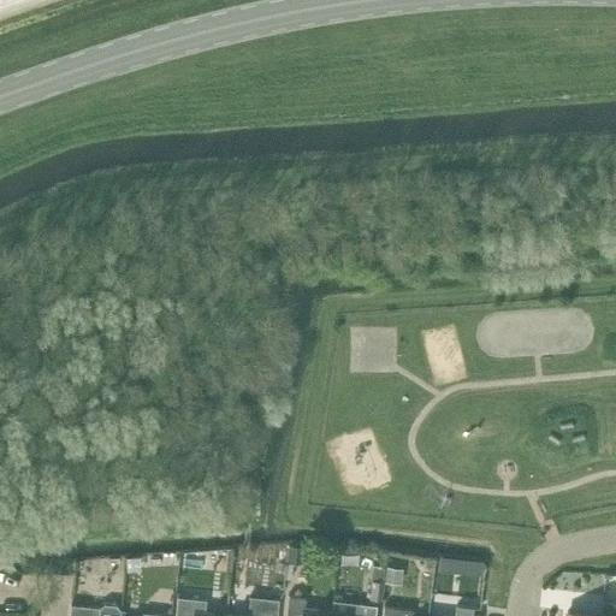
[(286,564),(302,566),(303,548),(286,548),(286,564)]
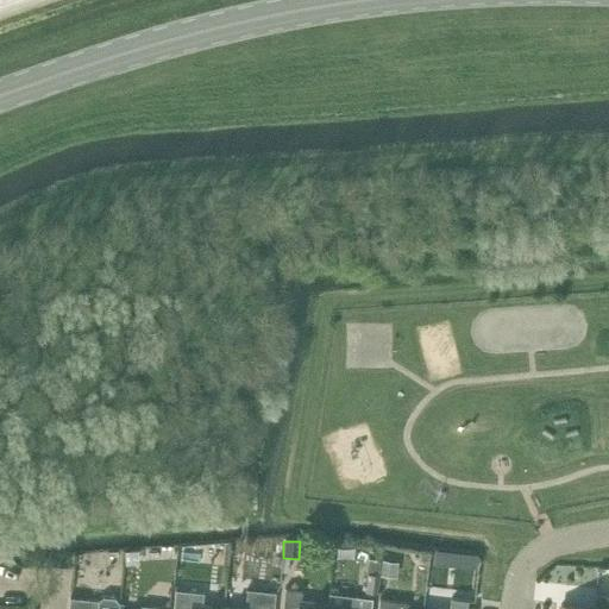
[(399,562),(382,560),(380,576),(396,578),(399,562)]
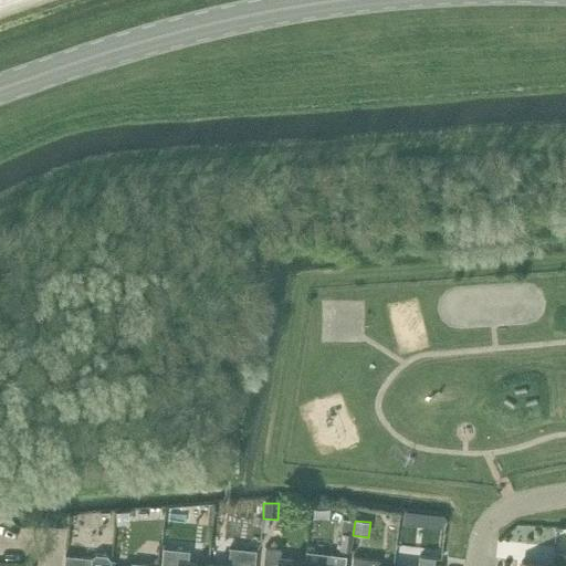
[(422,530),(421,548),(439,549),(441,532),(422,530)]
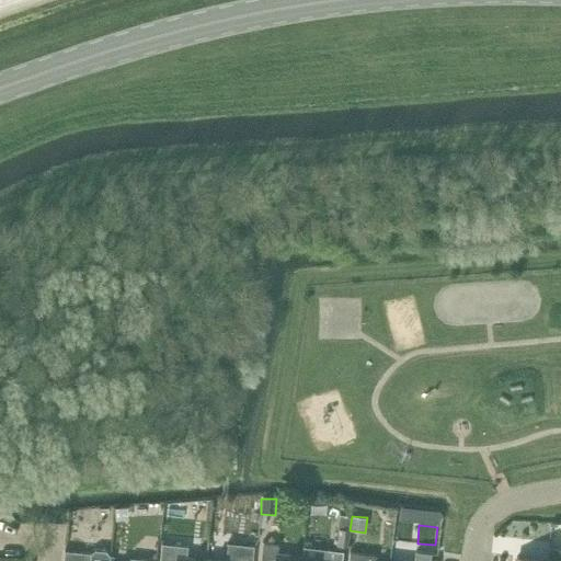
[(336,546),(345,547),(347,529),(338,529),(336,546)]
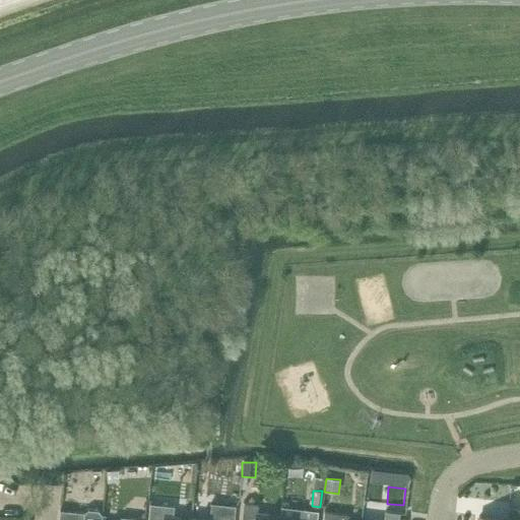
[(241,519),(278,519),(279,517),(256,514),(257,504),(243,503),(241,519)]
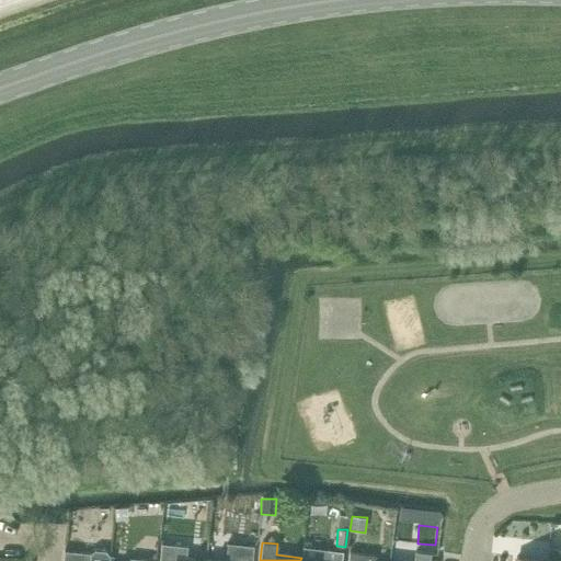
[(251,560),(253,547),(228,544),(226,560),(213,560),(206,560),(205,560),(251,560)]
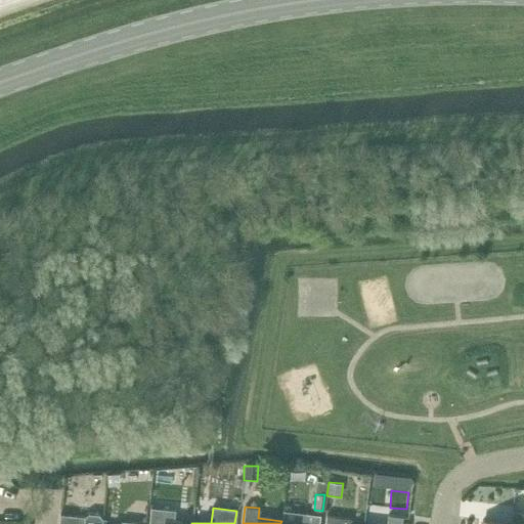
[(174,521),(175,511),(150,509),(148,523),(191,523),(192,523),(174,521)]
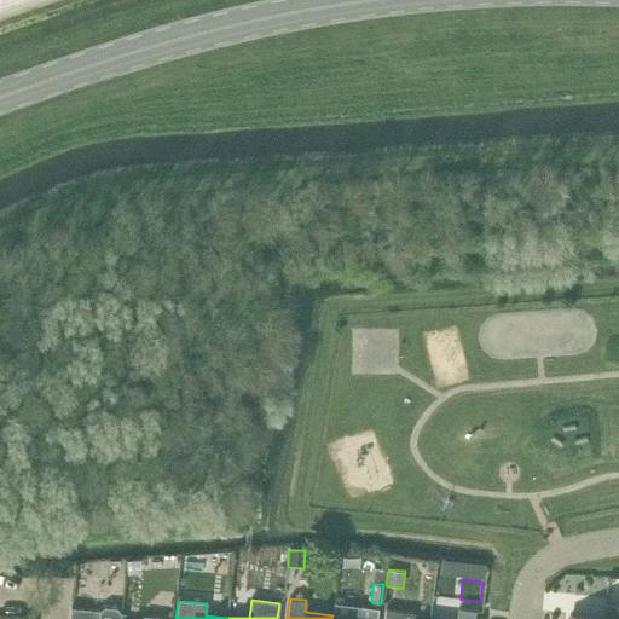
[(376,618),(379,608),(334,603),(333,615),(331,618),(376,618)]
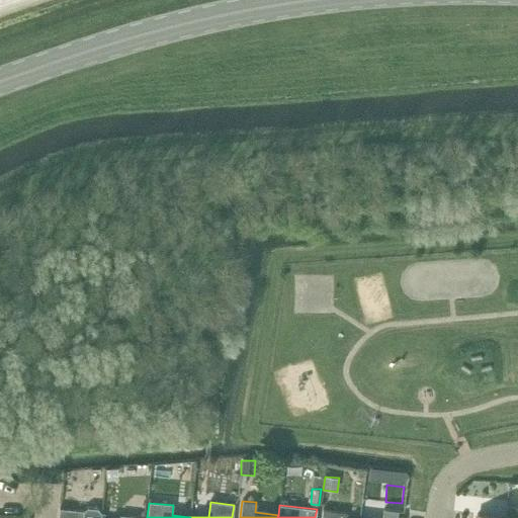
[(517,517),(517,507),(506,506),(505,517),(477,515),(476,517),(517,517)]
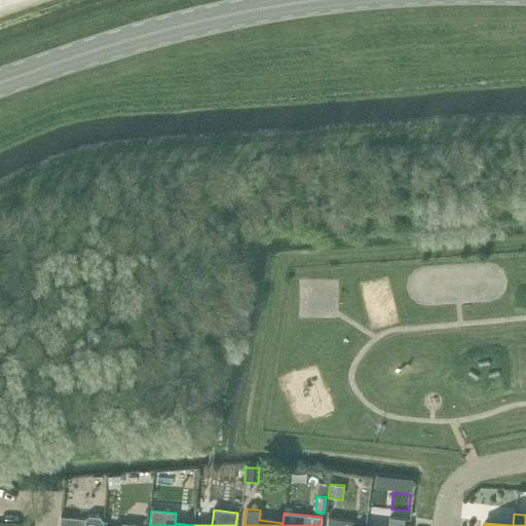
[(102,525),(103,521),(100,517),(88,516),(84,520),(61,517),(59,525),(102,525)]
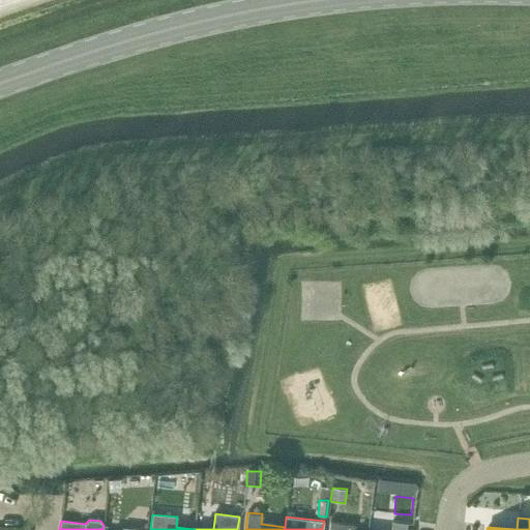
[(406,529),(407,523),(392,521),(391,529),(406,529)]
